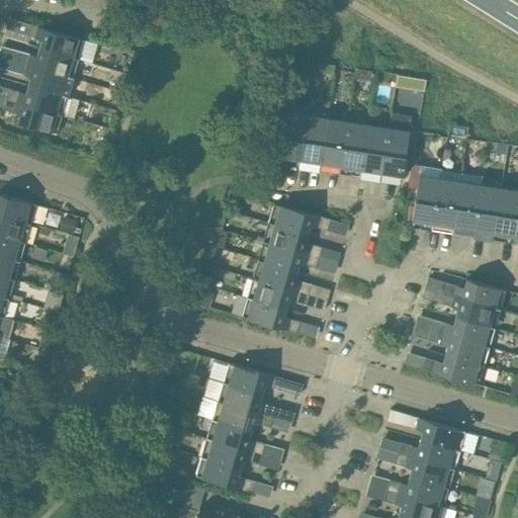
[(41,38),(39,47),(78,59),(84,39),(9,17),(5,28),(41,38)]
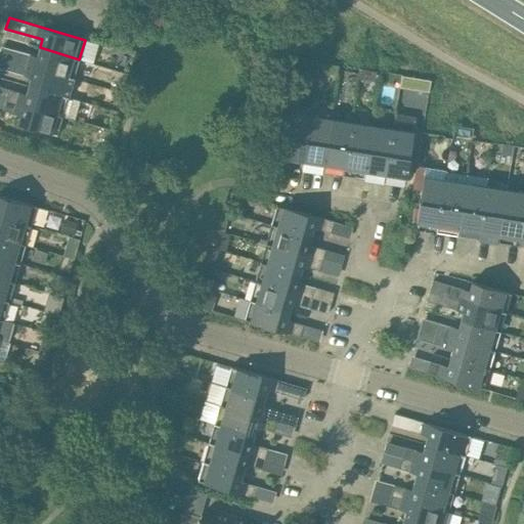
[(74,79),(79,59),(40,47),(37,56),(19,51),(16,62),(74,79)]
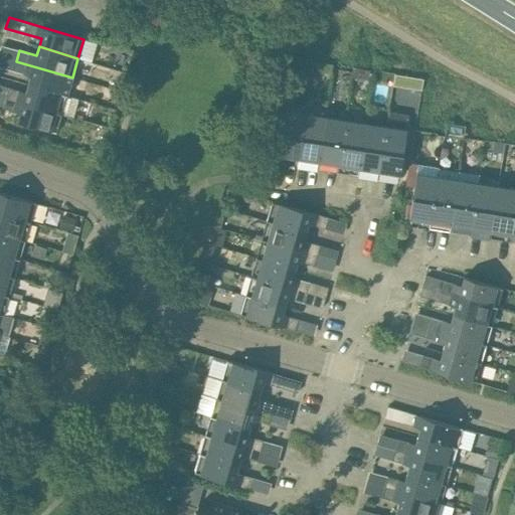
[(28,83),(67,95),(72,77),(16,61),(13,70),(30,75),(28,83)]
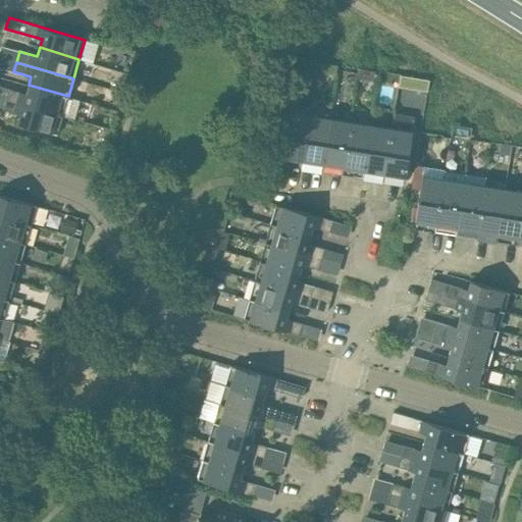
[(397,111),(422,114),(425,76),(400,74),(397,111)]
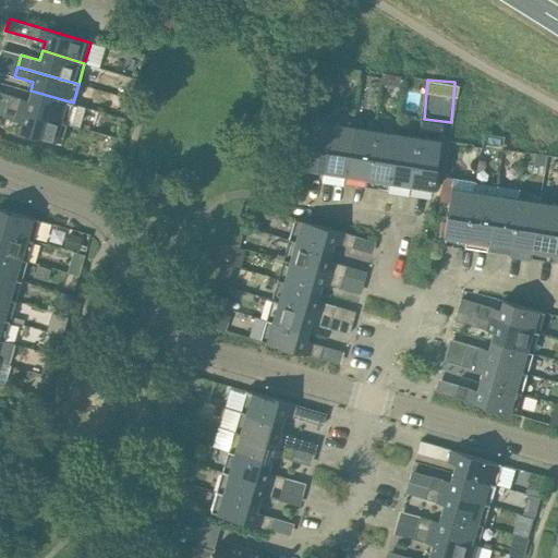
[(72,104),(73,102),(31,91),(28,100),(10,95),(7,106),(67,123),(67,122),(79,125),(84,107),(72,104)]
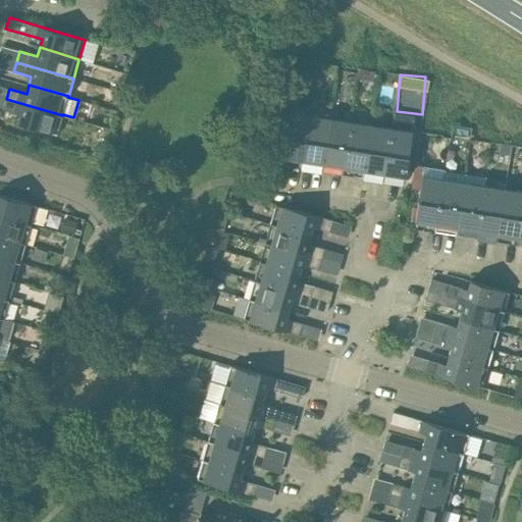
[(57,135),(62,115),(6,99),(3,109),(20,114),(17,123),(57,135)]
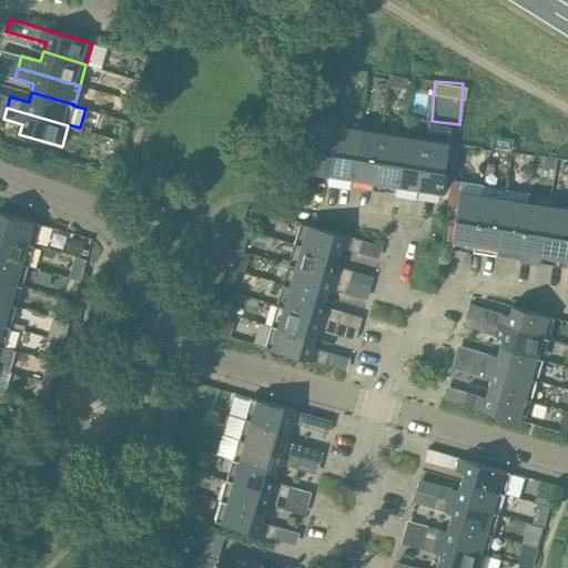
[(314,180),(327,182),(336,124),(313,120),(305,170),(315,172),(314,180)]
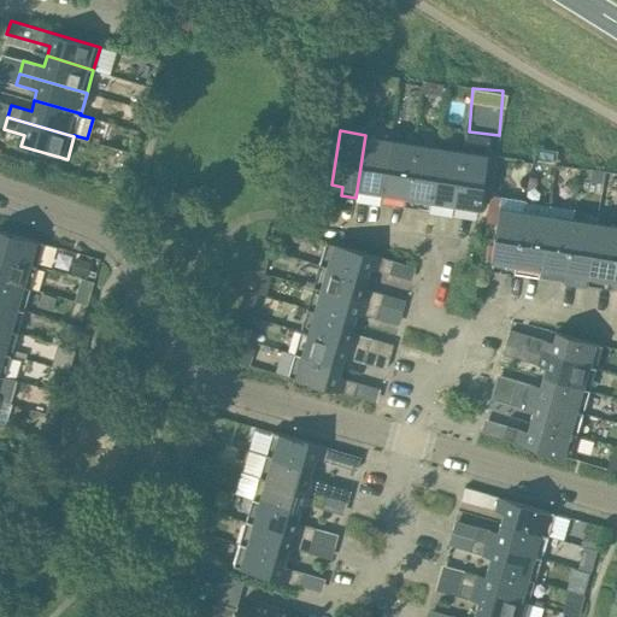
[(371,192),(381,193),(389,139),(365,135),(356,198),(370,200),(371,192)]
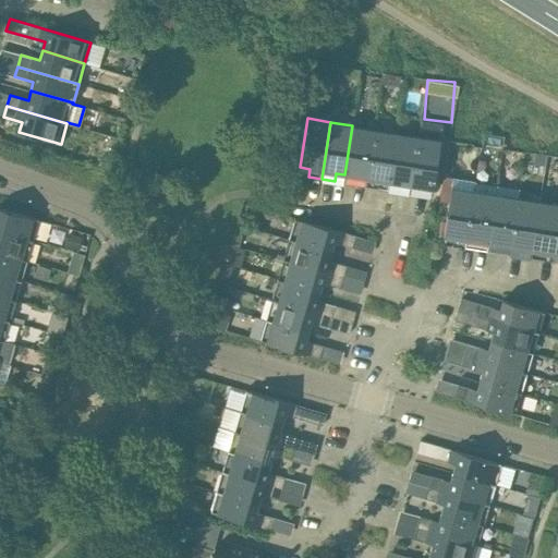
[(365,186),(374,129),(352,125),(344,174),(353,176),(352,184),(365,186)]
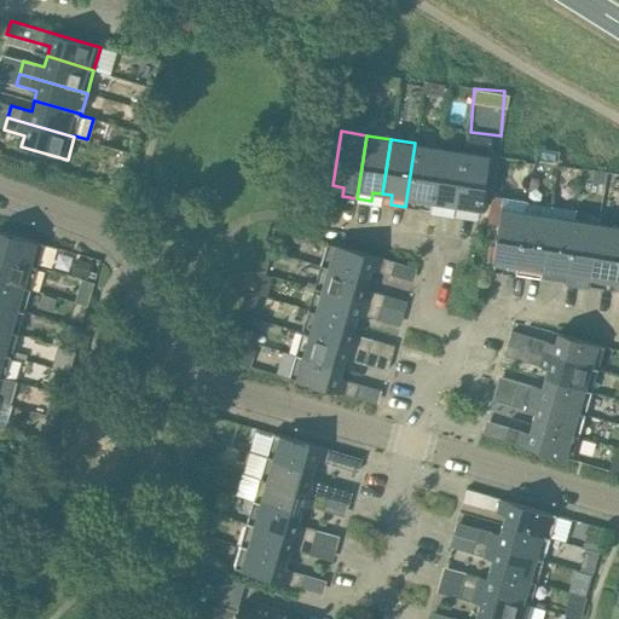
[(431,201),(439,146),(415,143),(405,207),(420,208),(421,200),(431,201)]
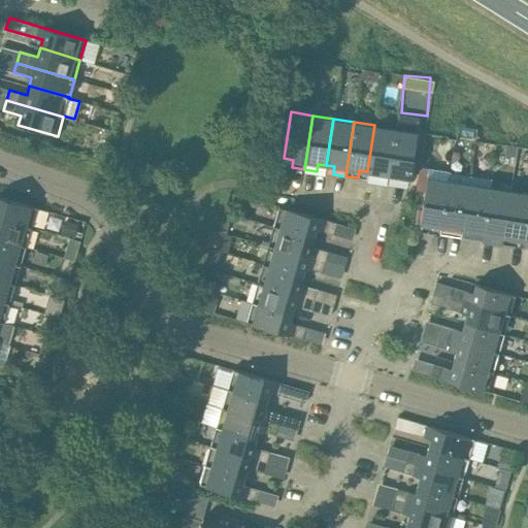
[(387,183),(396,129),(374,125),(367,171),(375,173),(374,180),(387,183)]
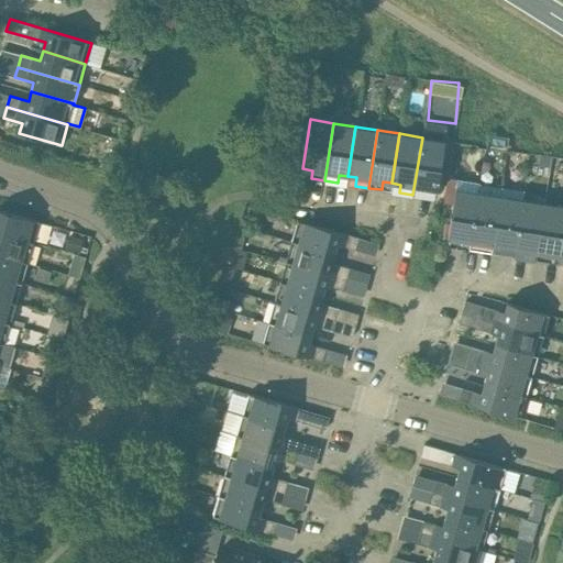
[(444,141),(422,138),(412,195),(426,197),(428,188),(437,190),(444,141)]
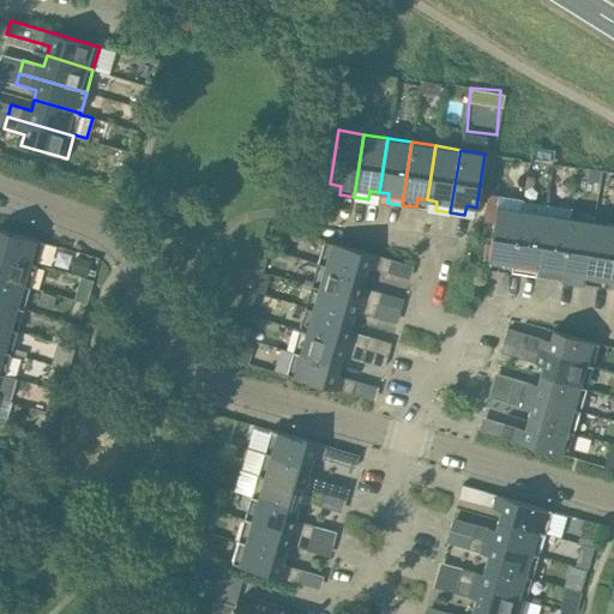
[(528,265),(537,268),(547,204),(523,200),(511,272),(525,275),(528,265)]
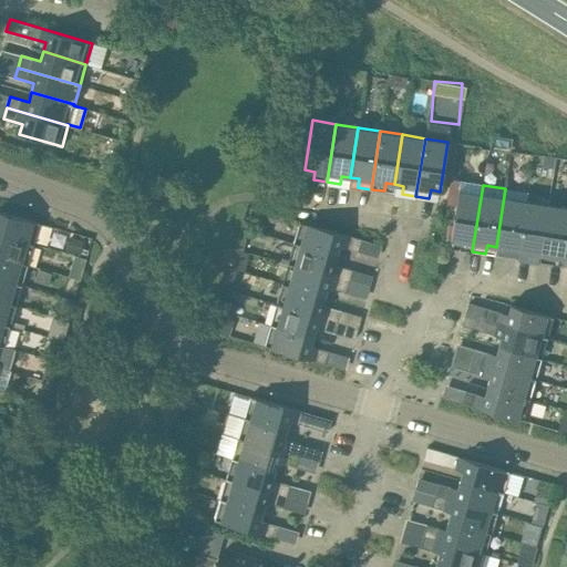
[(526,200),(527,193),(505,188),(496,247),(505,248),(503,256),(516,258),(526,200)]
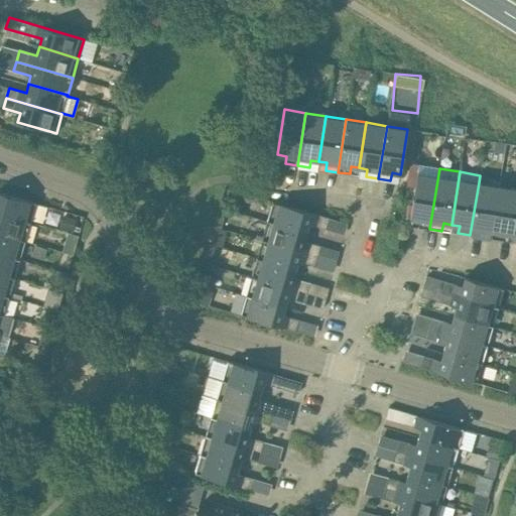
[(429,229),(437,176),(417,172),(410,218),(418,219),(417,227),(429,229)]
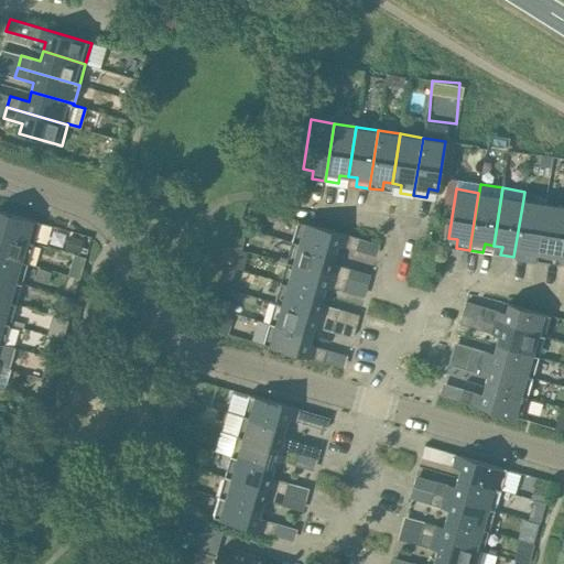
[(538,252),(545,204),(523,199),(513,257),(528,259),(529,251),(538,252)]
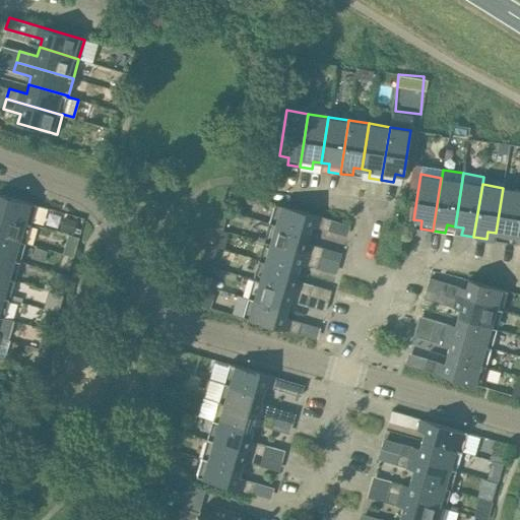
[(515,244),(519,209),(519,190),(503,188),(496,233),(504,234),(503,242),(515,244)]
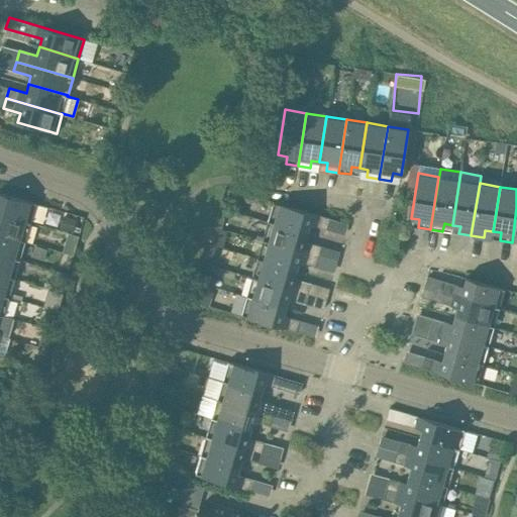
[(0,212),(30,222),(36,203),(0,193),(0,212)]
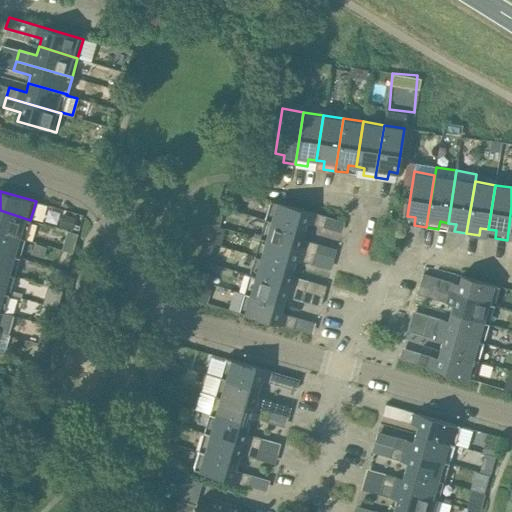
[(265,219),(304,230),(306,222),(323,227),(326,216),(270,200),(265,219)]
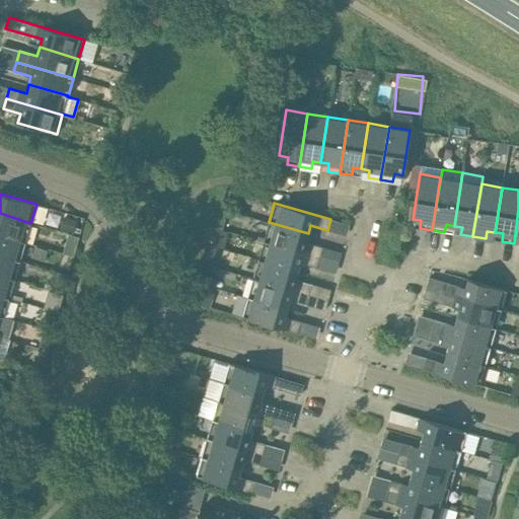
[(0,234),(25,242),(30,223),(0,213),(0,234)]
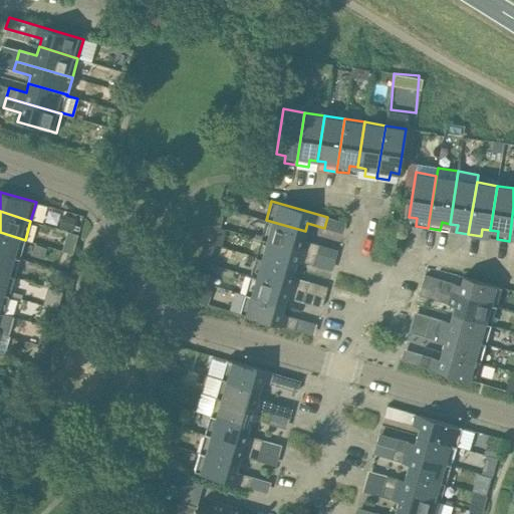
[(216,214),(212,225),(220,228),(223,217),(216,214)]
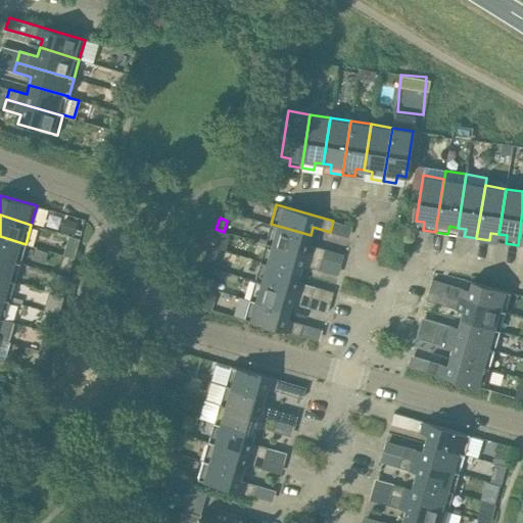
[(259,241),(322,259),(325,248),(307,244),(311,235),(271,224),(267,239),(260,237),(259,241)]
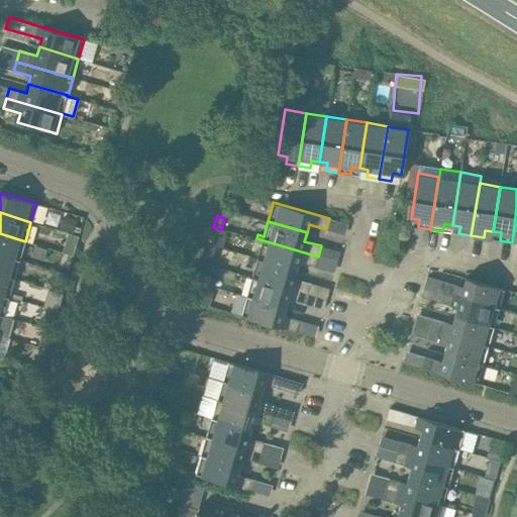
[(0,253),(19,260),(25,241),(0,233),(0,253)]
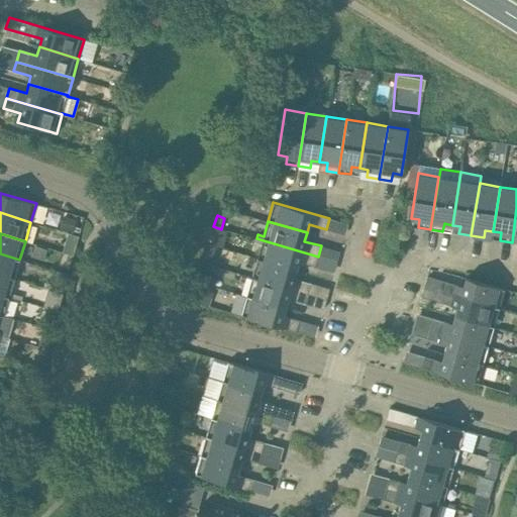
[(68,233),(66,240),(76,243),(78,236),(68,233)]
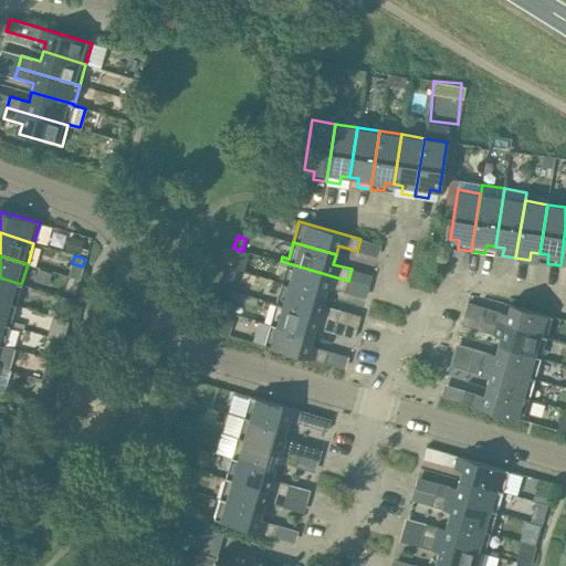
[(281,283),(324,295),(326,286),(345,292),(348,281),(281,261),(280,264),(286,266),(281,283)]
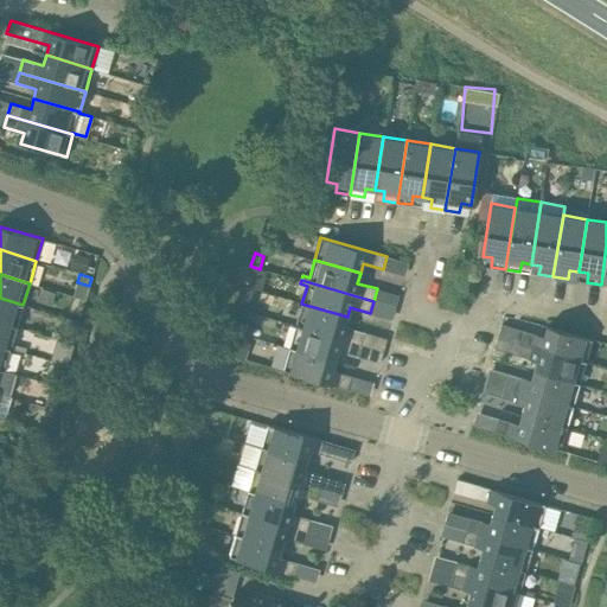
[(0,320),(17,326),(23,305),(0,298),(0,320)]
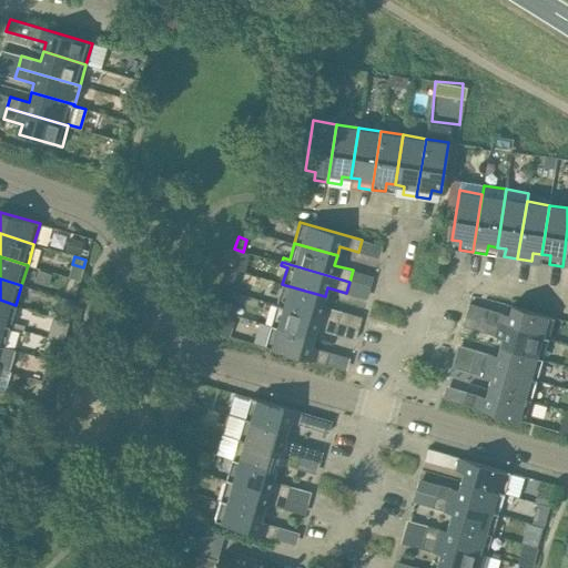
[(322,306),(325,296),(282,284),(276,304),(358,328),(362,317),(322,306)]
